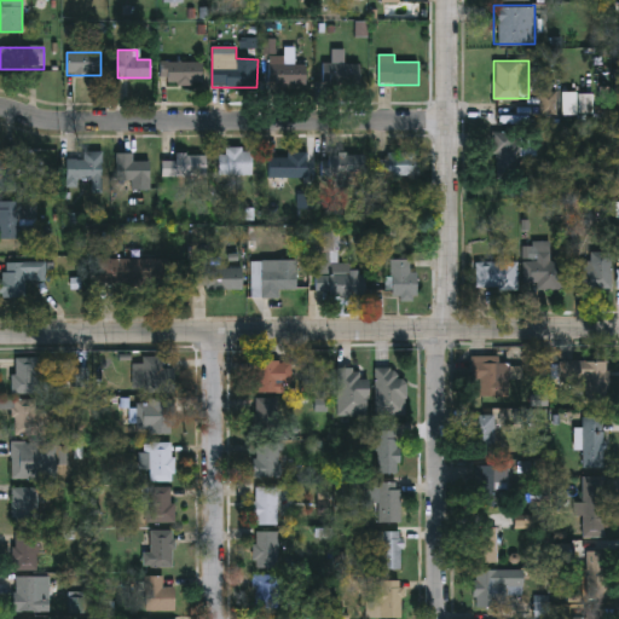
[(202,85),(161,85),(161,62),(202,62),(202,85)]
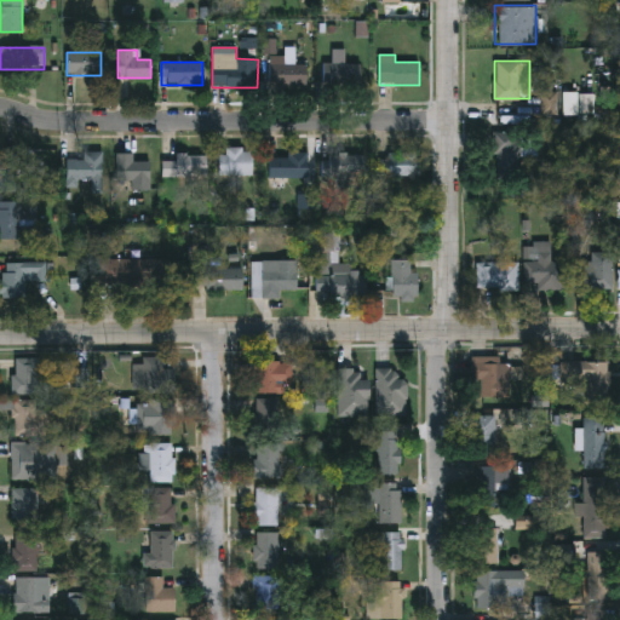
[(269,87),(269,62),(305,62),(305,87),(269,87)]
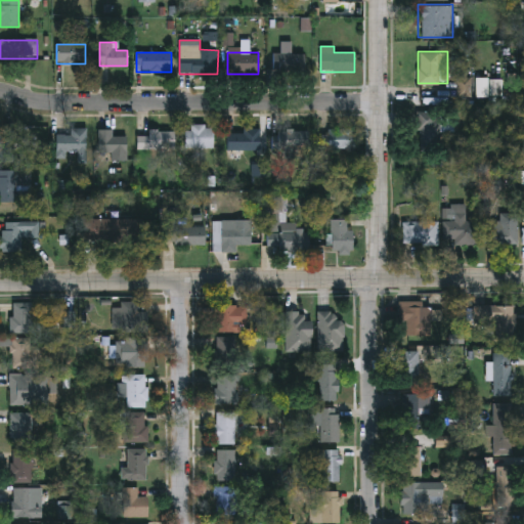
[(274,74),(274,54),(305,54),(305,74),(274,74)]
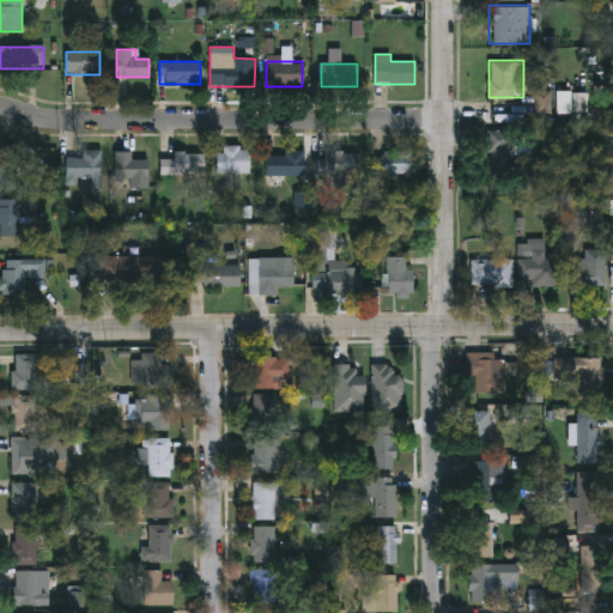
[(511,129),(511,175),(489,175),(489,129),(511,129)]
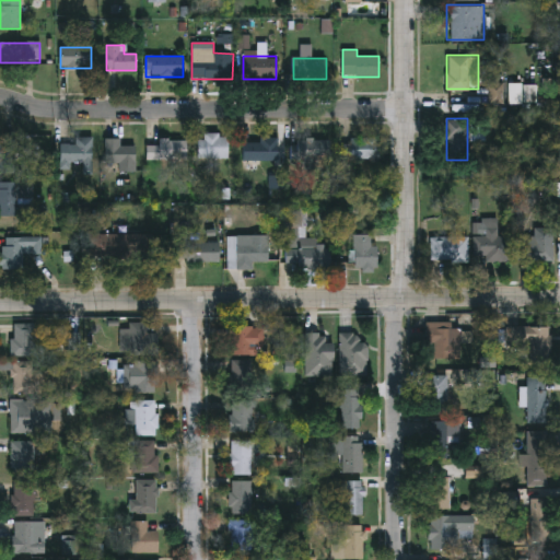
[(14,172),(0,172),(0,133),(14,133),(14,172)]
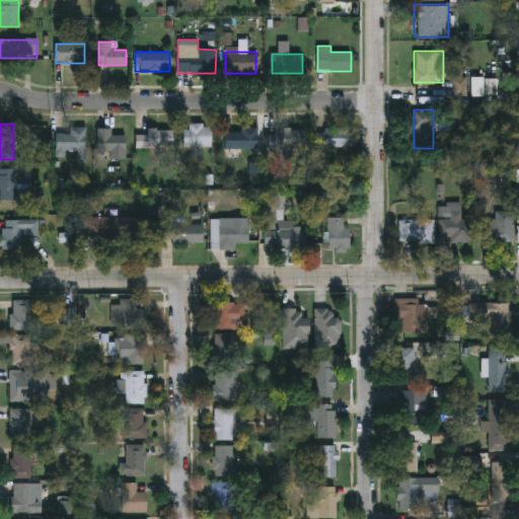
[(211,147),(184,147),(184,124),(211,124),(211,147)]
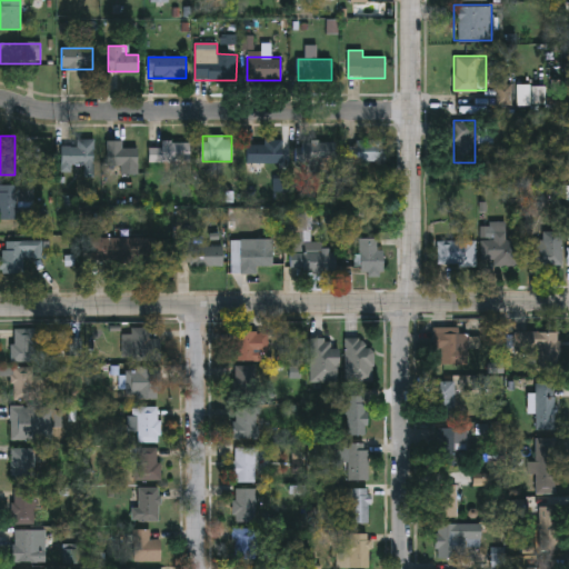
[(93,140),(93,177),(82,177),(82,169),(61,169),(61,146),(76,146),(77,139),(93,140)]
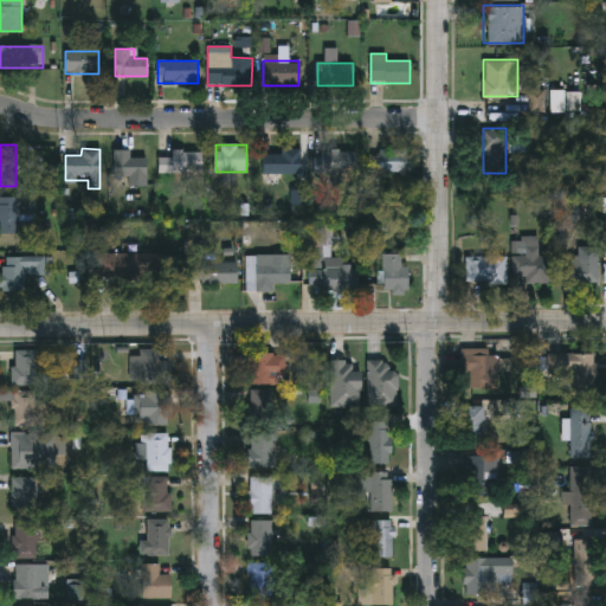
[(301,174),(263,174),(263,154),(279,154),(279,148),(301,148),(301,174)]
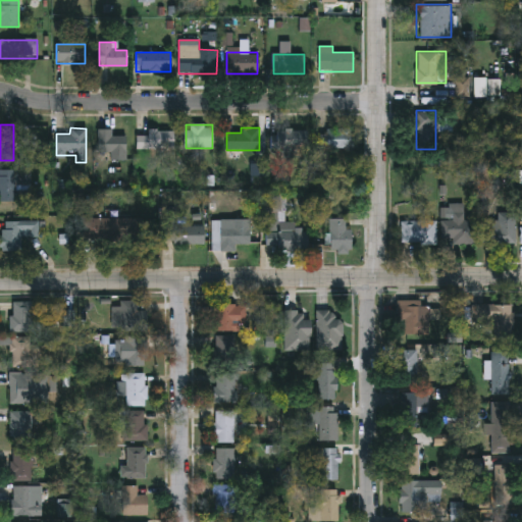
[(112,129),(112,136),(126,136),(126,160),(111,160),(111,152),(98,152),(98,129),(112,129)]
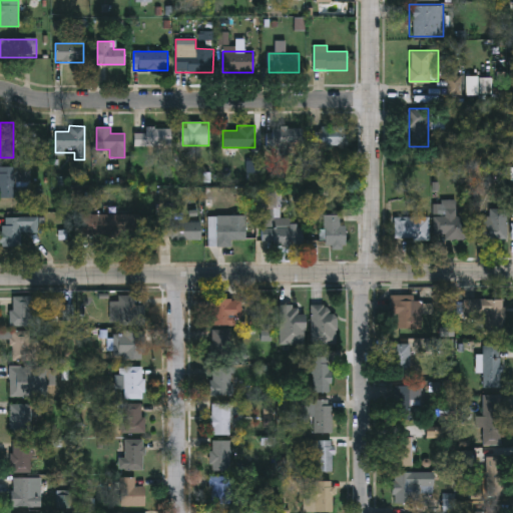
[(136,127),(171,128),(170,146),(135,145),(136,127)]
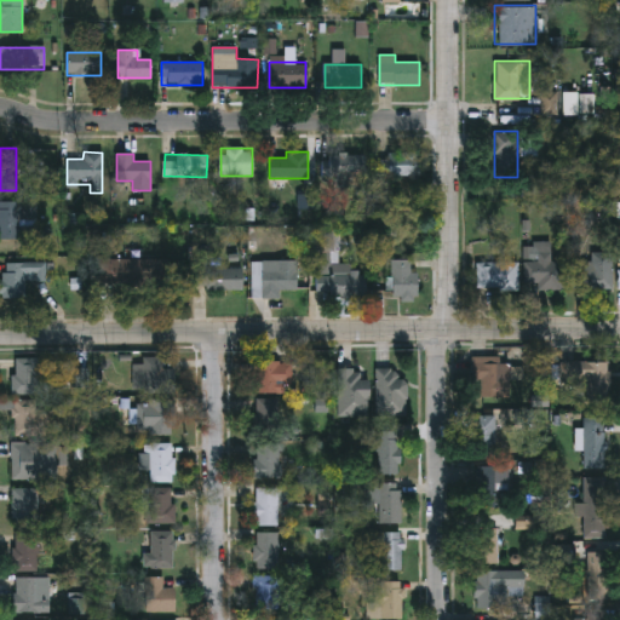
[(366,154),(366,178),(325,178),(325,154),(366,154)]
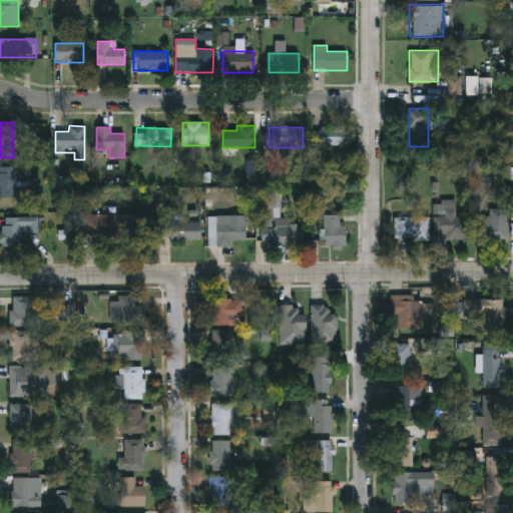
[(345,127),(345,145),(315,145),(315,127),(345,127)]
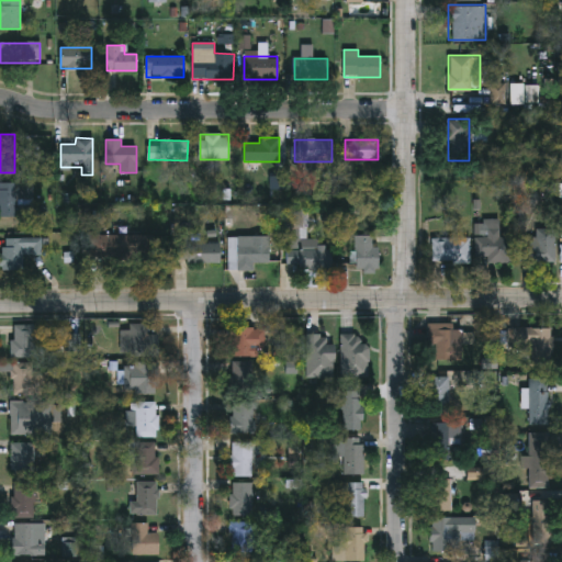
[(0,182),(33,182),(33,204),(15,204),(15,216),(0,216),(0,182)]
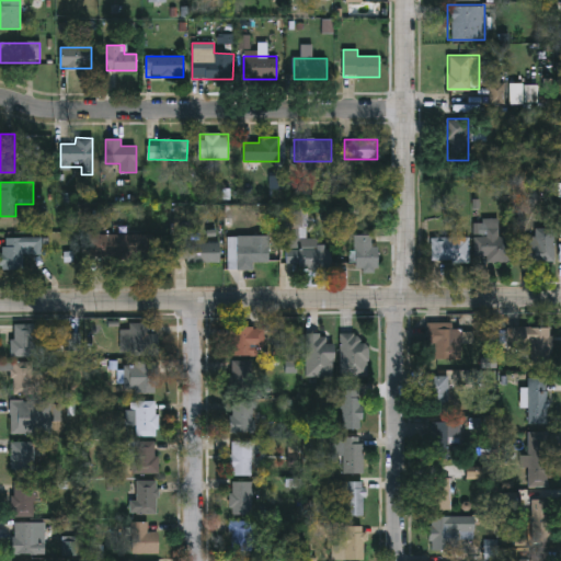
[(330,266),(286,266),(287,208),(307,208),(307,236),(318,236),(318,247),(330,247),(330,266)]
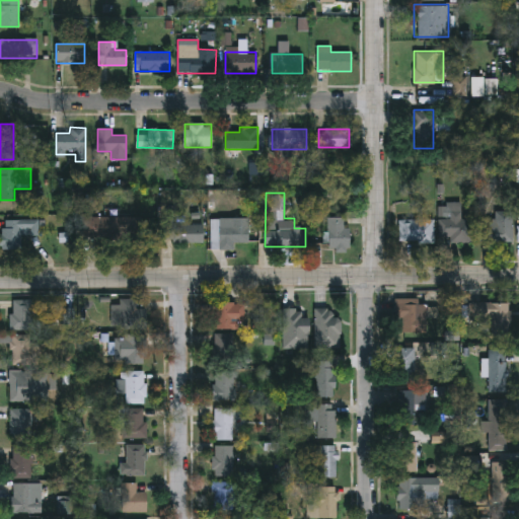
[(448,241),(448,235),(438,235),(438,216),(446,216),(446,207),(460,207),(460,217),(473,217),(473,241),(448,241)]
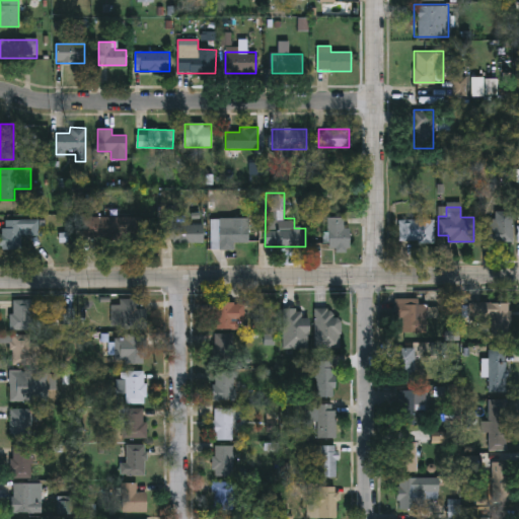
[(511,240),(482,240),(482,219),(494,219),(494,209),(511,209),(511,240)]
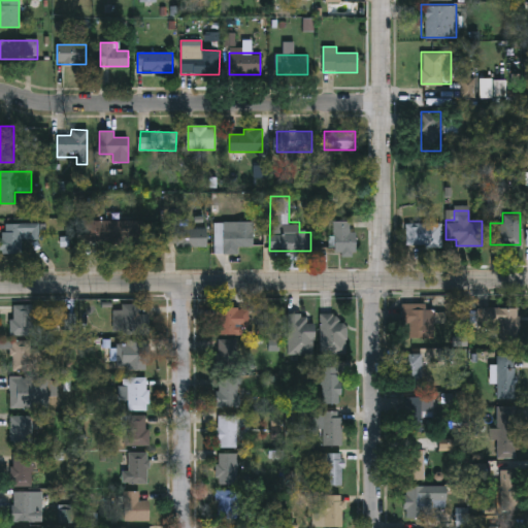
[(143,239),(130,239),(130,220),(143,220),(143,239)]
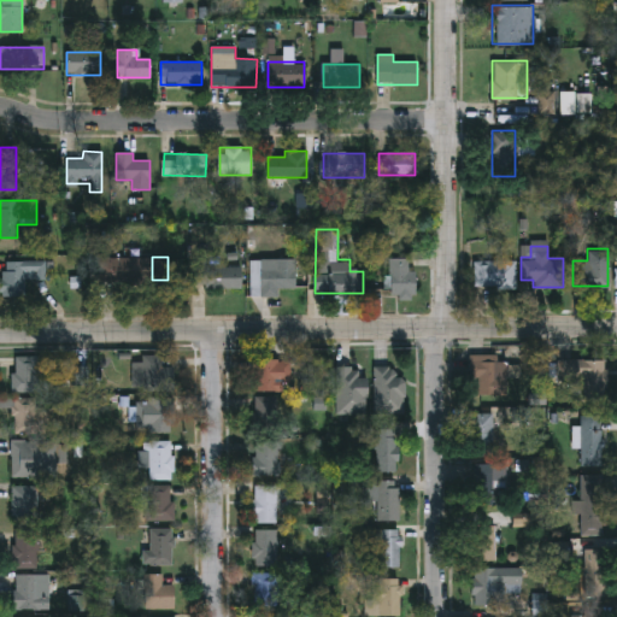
[(130,282),(97,282),(97,258),(130,258),(130,282)]
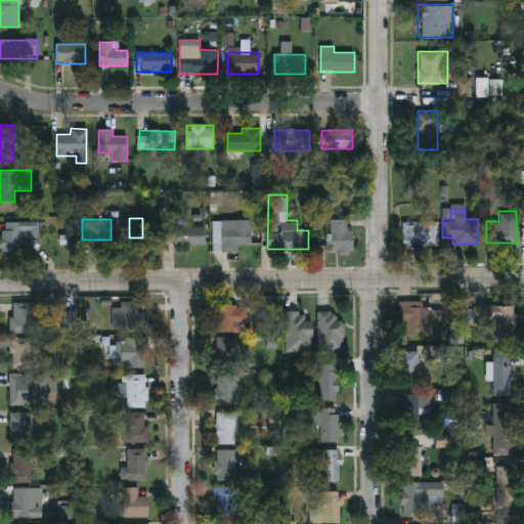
[(352,230),(352,253),(331,253),(331,219),(347,219),(347,230),(352,230)]
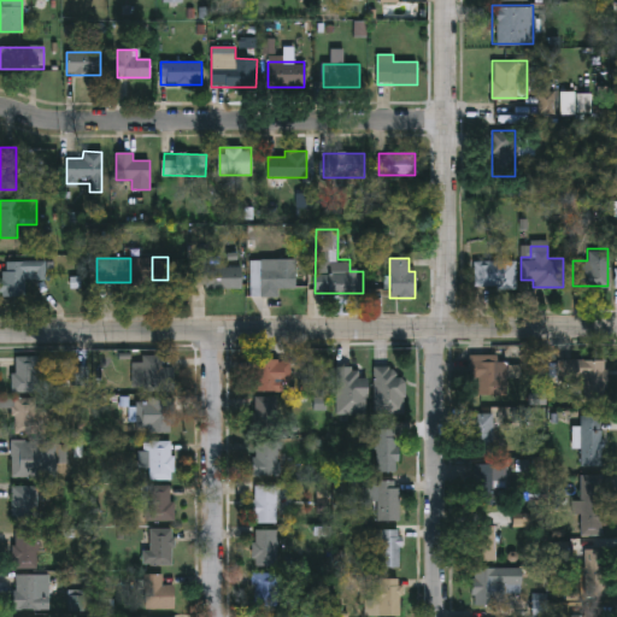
[(475,287),(475,258),(515,258),(515,287),(475,287)]
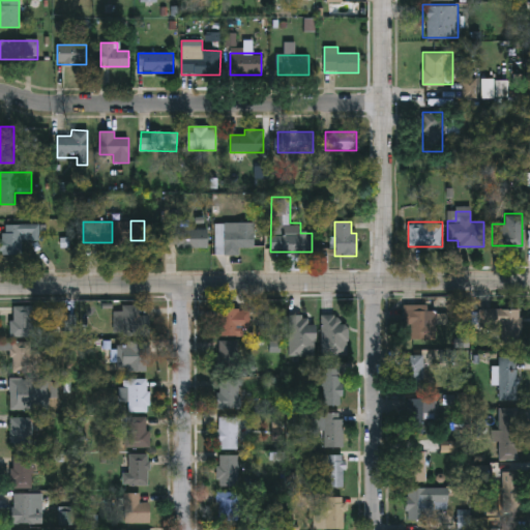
[(2,224),(39,224),(39,240),(30,240),(30,233),(21,233),(21,255),(2,255),(2,224)]
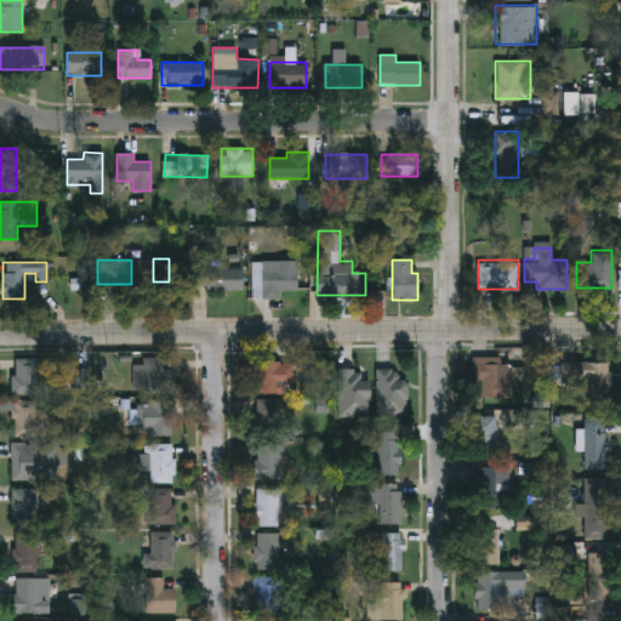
[(252,262),(296,262),(296,290),(279,290),(279,298),(252,298),(252,262)]
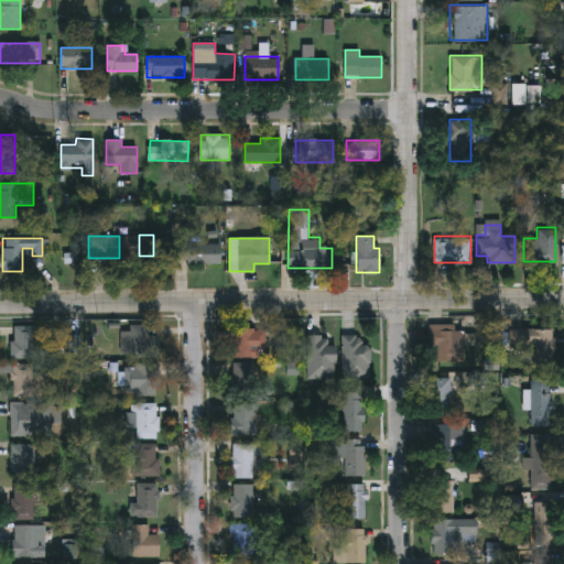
[(220,243),(220,263),(174,263),(174,243),(220,243)]
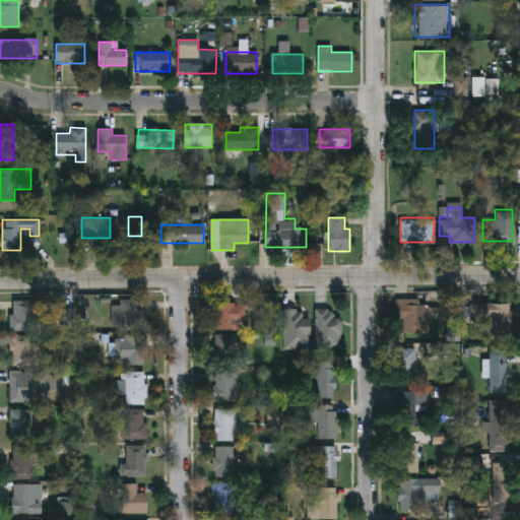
[(396,320),(396,299),(420,299),(420,304),(429,304),(429,333),(402,333),(402,320),(396,320)]
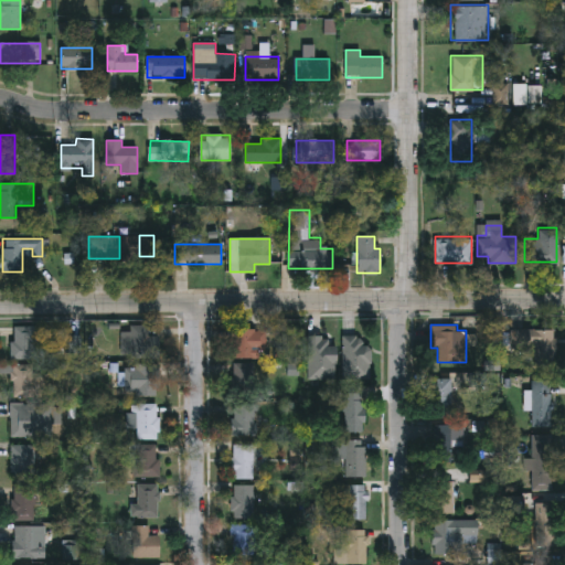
[(33,359),(12,359),(12,327),(33,327),(33,359)]
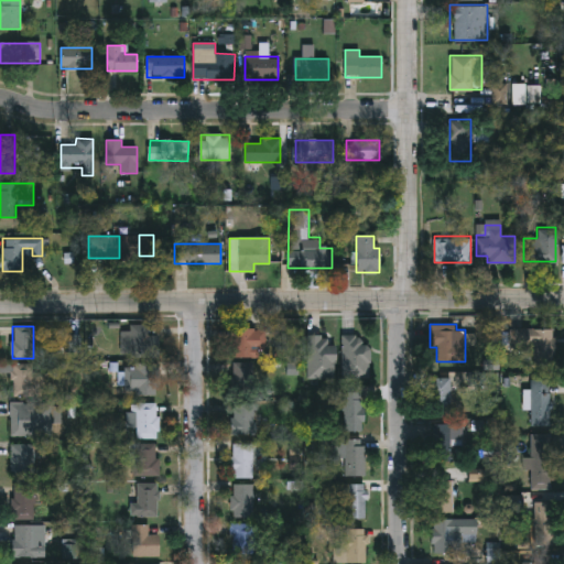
[(159,335),(159,356),(121,356),(121,326),(148,326),(148,335),(159,335)]
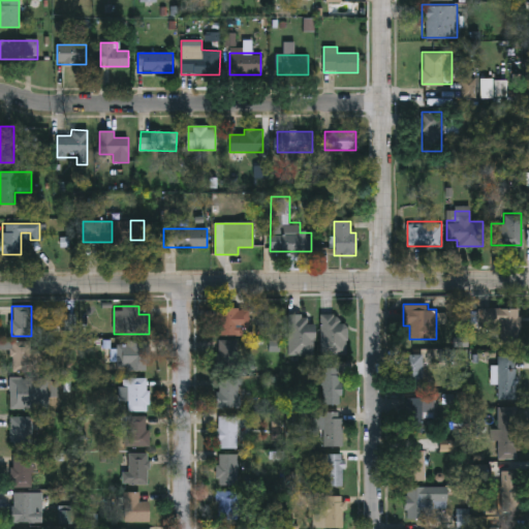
[(248,308),(248,335),(238,335),(238,371),(217,371),(218,308),(248,308)]
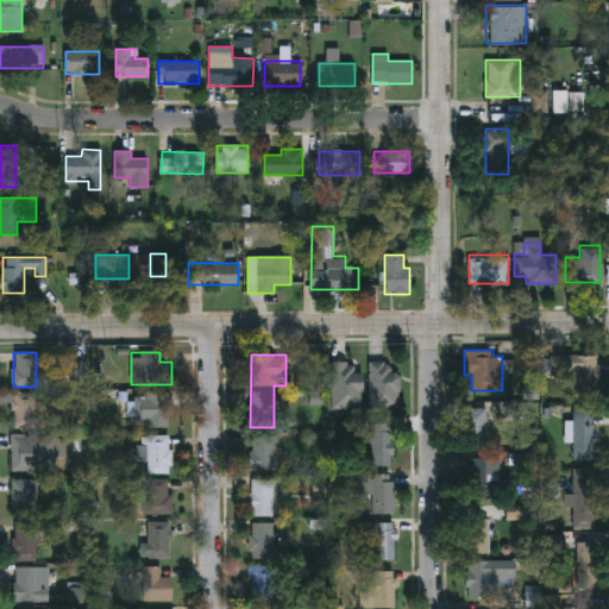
[(577,391),(577,372),(551,372),(551,355),(598,355),(598,391),(577,391)]
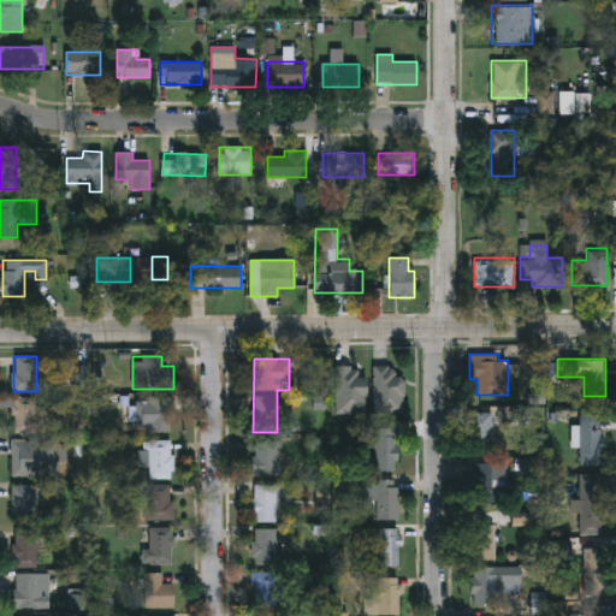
[(366,375),(366,413),(336,413),(336,366),(360,366),(360,375),(366,375)]
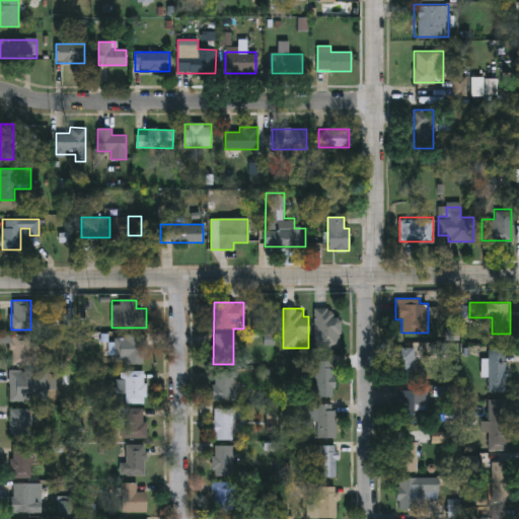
[(315,308),(340,308),(340,348),(315,348),(315,308)]
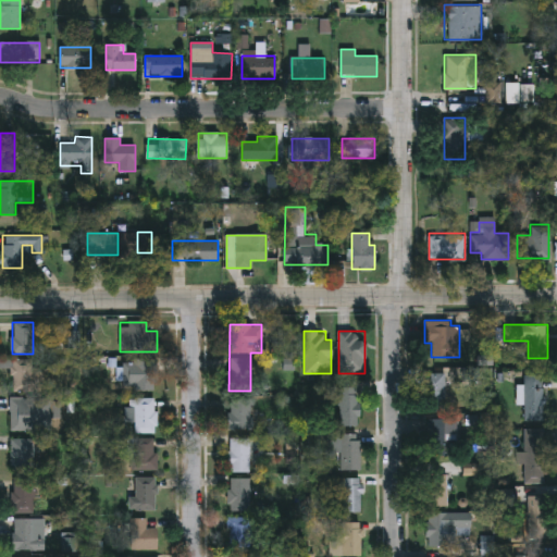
[(45,392),(11,392),(11,359),(33,359),(33,368),(45,368),(45,392)]
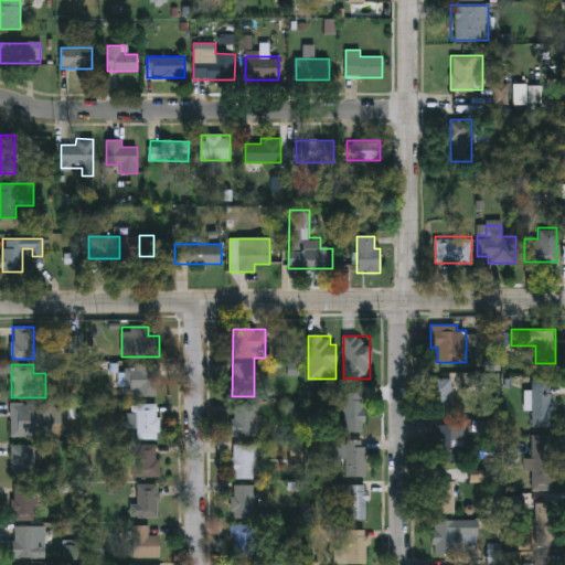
[(128,395),(128,365),(160,364),(160,395),(128,395)]
